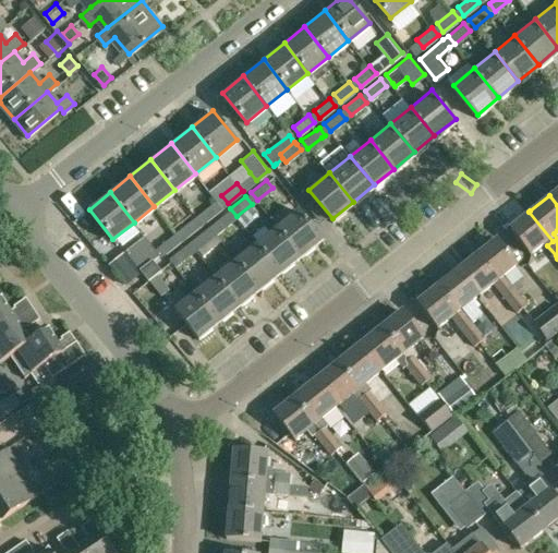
[(216,199),(201,212),(207,219),(222,206),(216,199)]
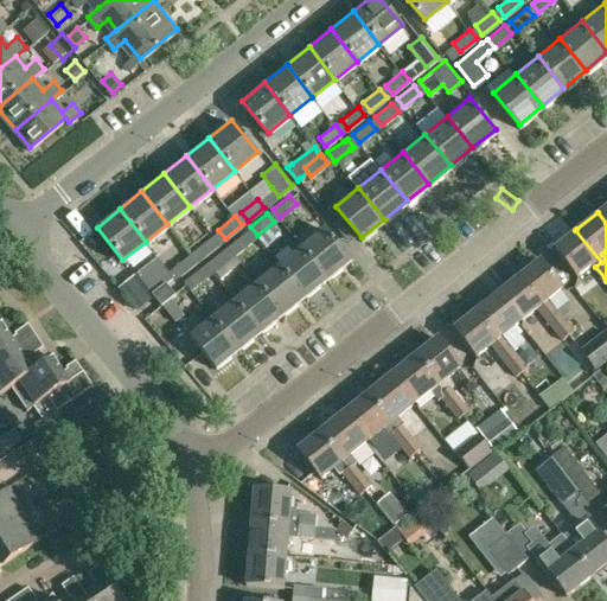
[(326,227),(301,245),(327,277),(351,259),(326,227)]
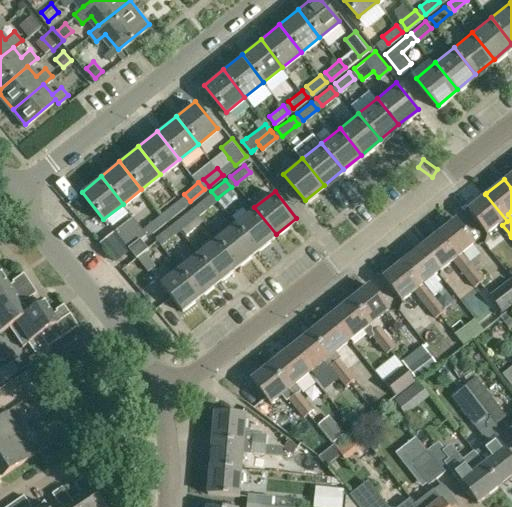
[(485,194),(468,207),(487,231),(499,221),(502,225),(507,221),(485,194)]
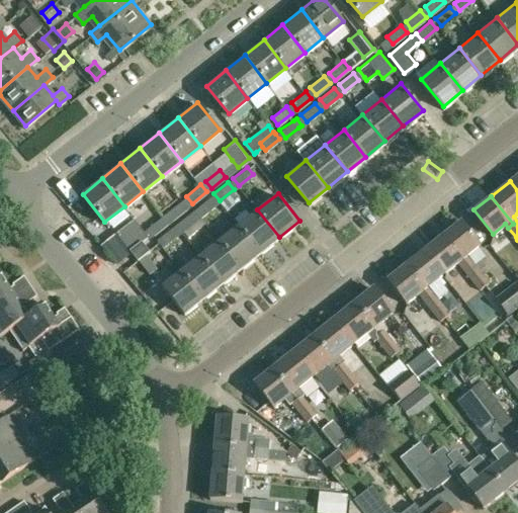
[(209,197),(195,208),(200,216),(214,204),(209,197)]
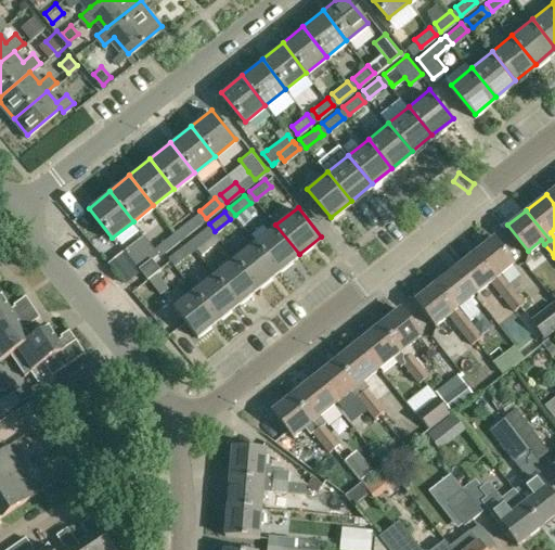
[(194,214),(180,226),(185,233),(201,221),(194,214)]
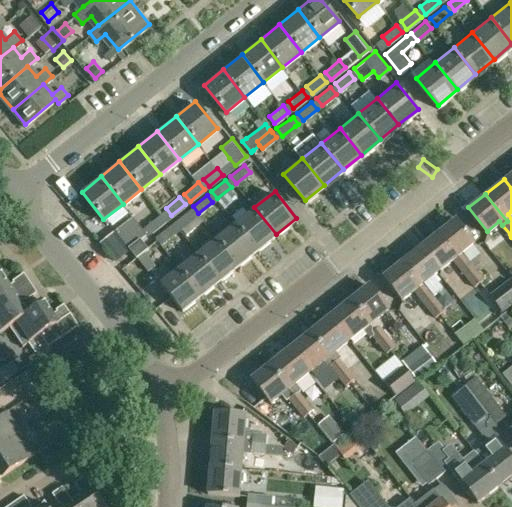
[(276,234),(254,207),(236,222),(257,249),(276,234)]
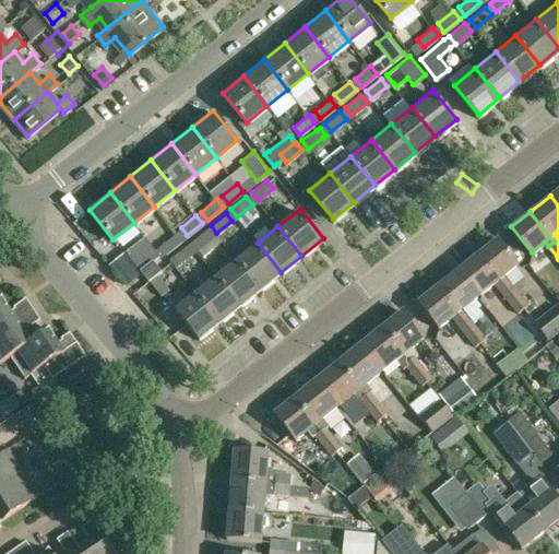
[(205,230),(190,242),(195,249),(211,237),(205,230)]
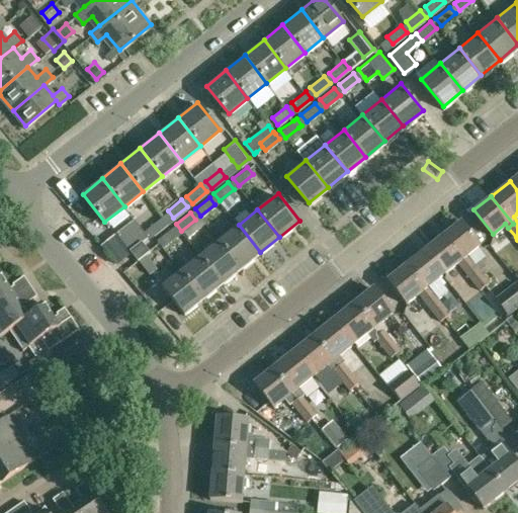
[(163,215),(149,226),(153,231),(154,233),(168,222),(163,215)]
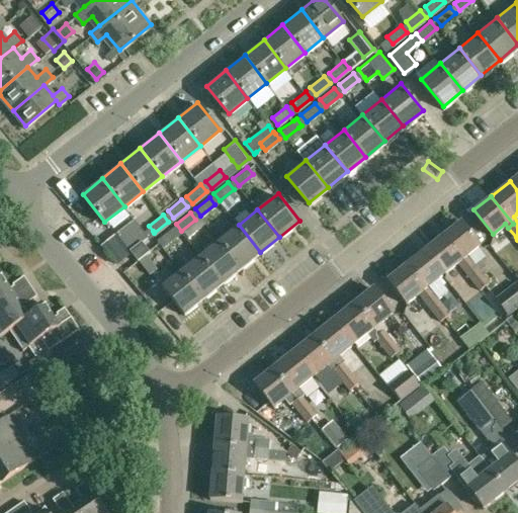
[(118,234),(103,246),(115,260),(130,249),(128,248),(130,247),(141,237),(142,238),(145,235),(146,237),(148,235),(144,229),(140,223),(138,220),(135,217),(116,232),(118,234)]
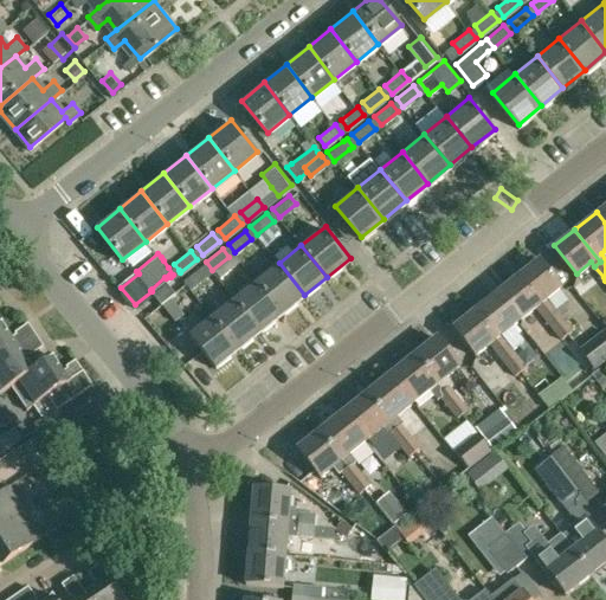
[(539,257),(520,272),(545,304),(540,309),(548,321),(550,323),(556,318),(559,322),(563,318),(559,313),(547,297),(562,285),(539,257)]
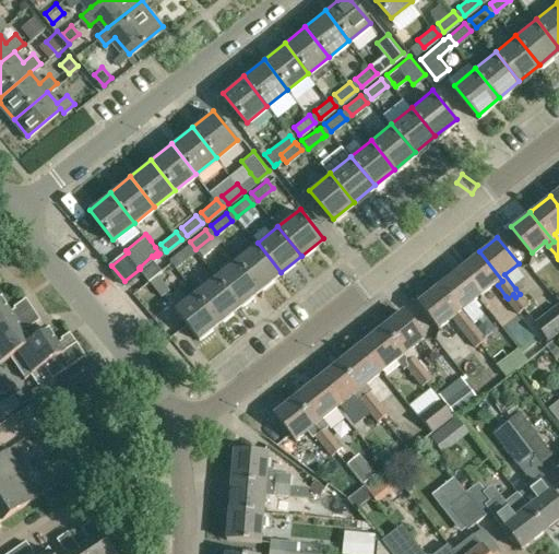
[(258,243),(237,259),(260,289),(281,272),(258,243)]
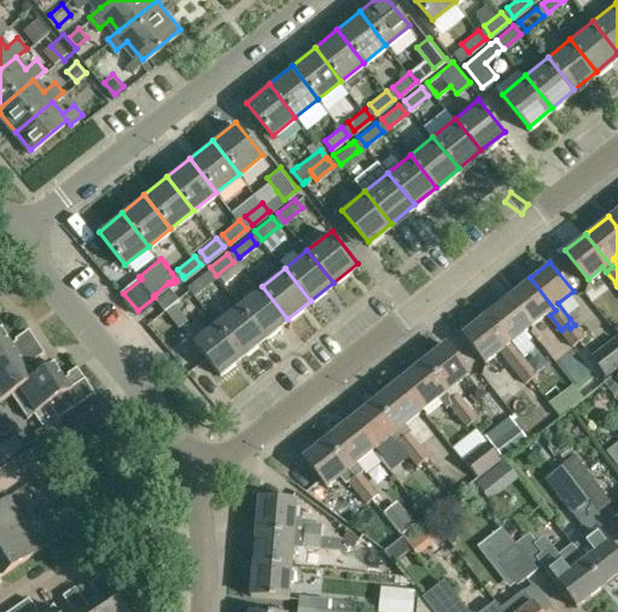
[(204,270),(187,285),(188,286),(190,287),(194,293),(211,280),(204,270)]
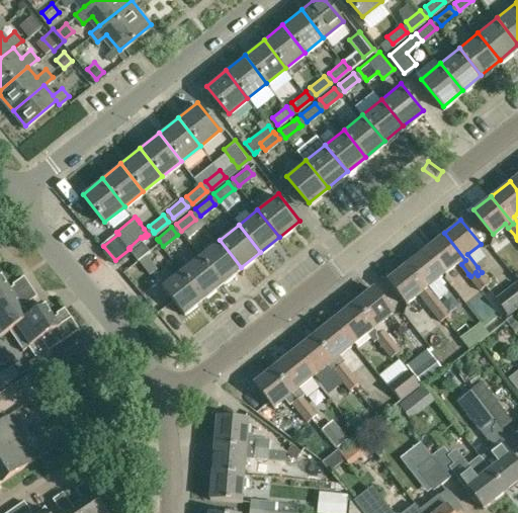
[(444,233),(424,248),(443,272),(458,260),(461,264),(465,260),(444,233)]
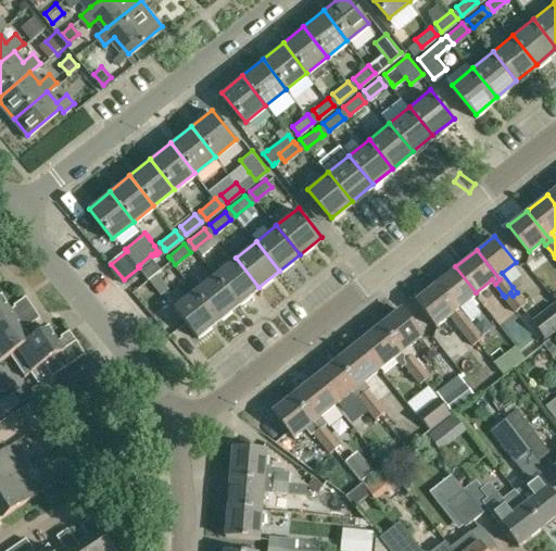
[(139,265),(138,266),(139,267),(148,277),(156,270),(160,267),(152,258),(156,254),(155,252),(152,255),(151,254),(139,265)]
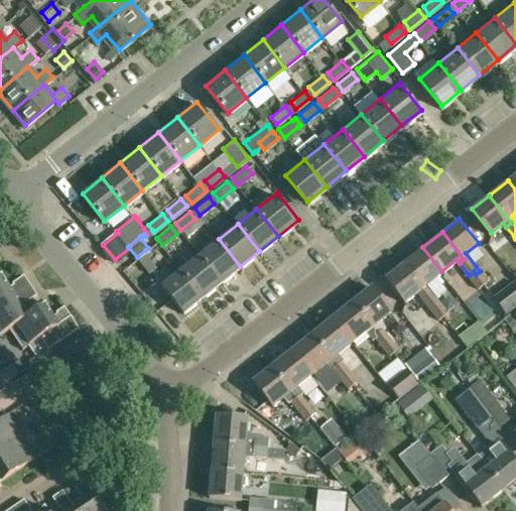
[(240,266),(219,239),(200,254),(222,281),(240,266)]
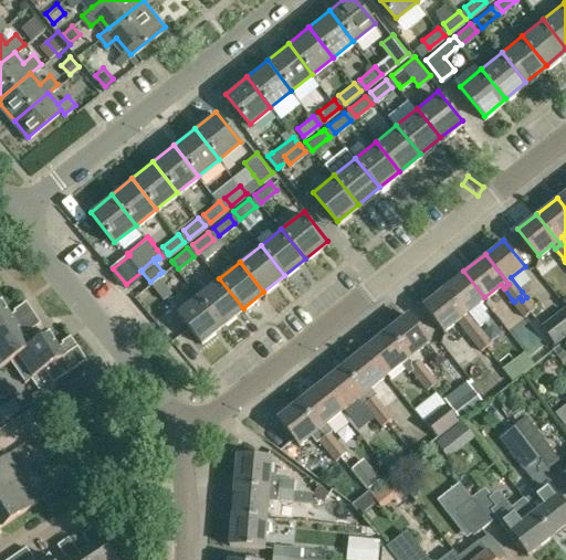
[(463,271),(442,288),(467,318),(461,323),(470,334),(472,336),(477,331),(480,335),(484,331),(480,326),(468,310),(484,297),(463,271)]
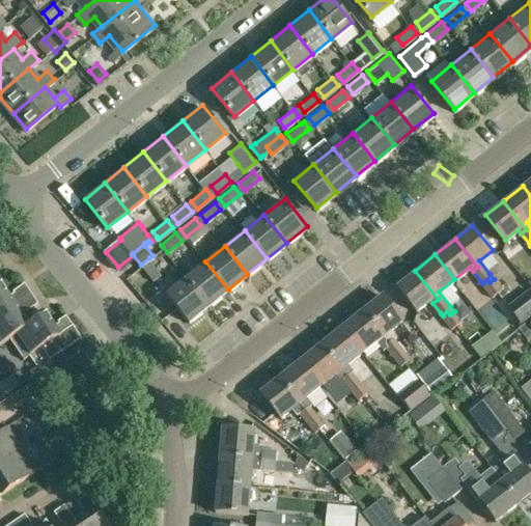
[(149,257),(141,265),(154,279),(162,273),(149,257)]
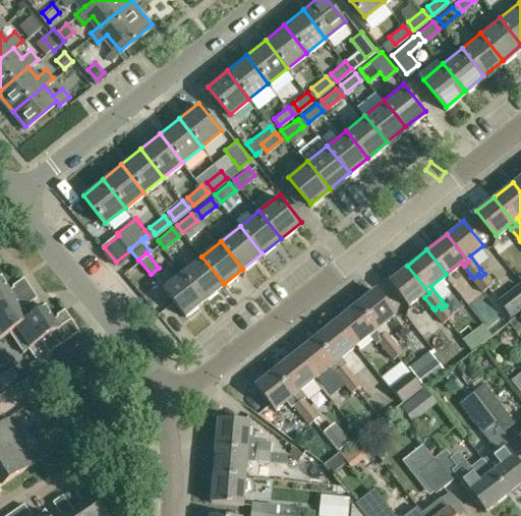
[(224,284),(201,256),(182,271),(205,299),(224,284)]
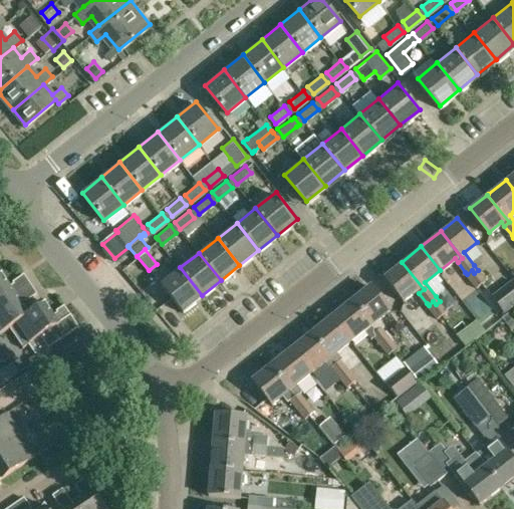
[(402,262),(384,275),(404,299),(417,289),(419,293),(424,289),(402,262)]
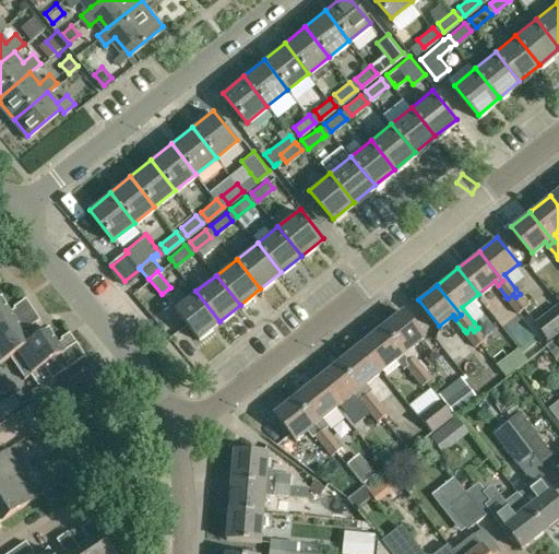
[(219,321),(195,291),(176,307),(199,338),(219,321)]
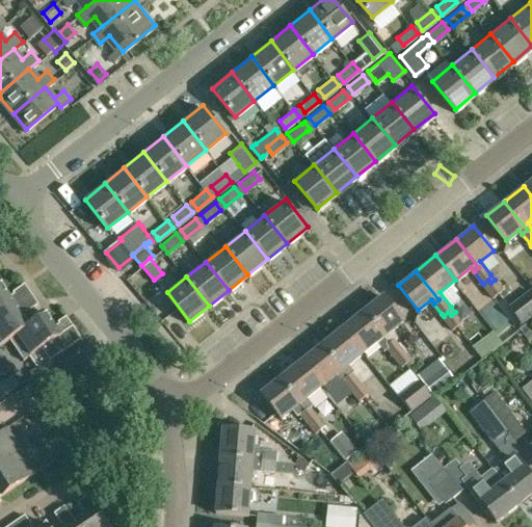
[(0,311),(31,291),(25,281),(12,289),(14,290),(9,293),(2,282),(3,281),(2,280),(0,281),(0,311)]
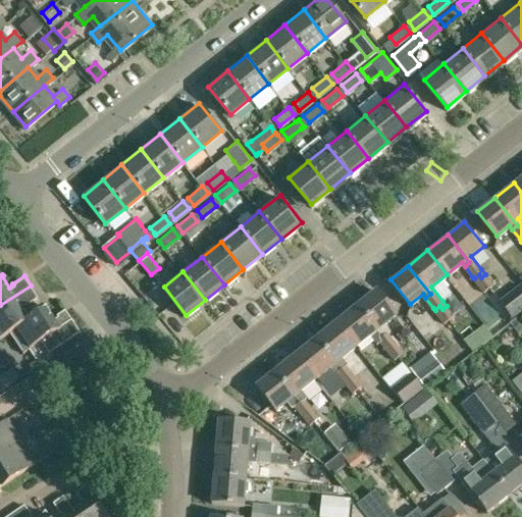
[(479,274),(474,278),(483,290),(492,282),(485,274),(481,277),(479,274)]
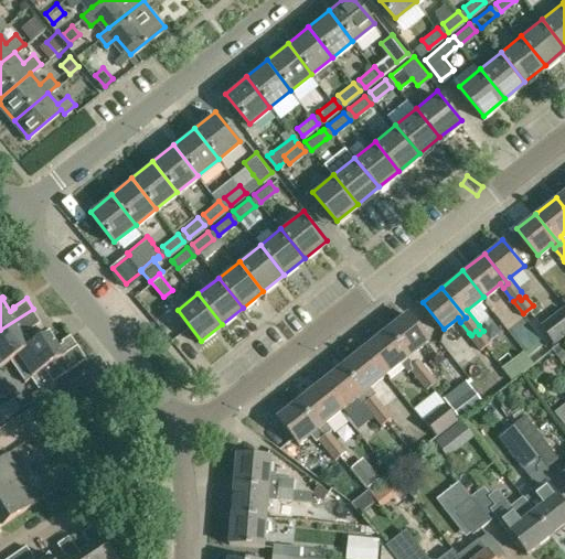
[(540,323),(556,342),(564,334),(564,307),(563,304),(540,323)]
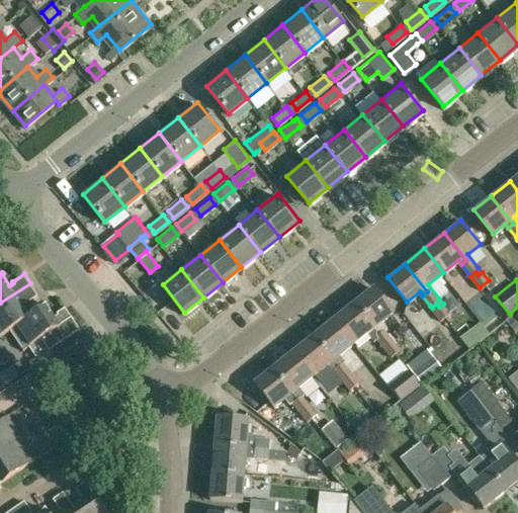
[(30,283),(0,303),(0,333),(9,328),(16,323),(29,315),(28,314),(20,302),(24,300),(25,301),(37,292),(30,283)]
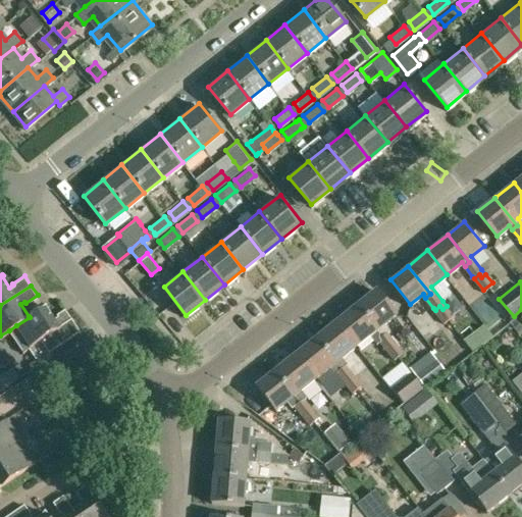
[(376,289),(358,303),(377,327),(382,333),(377,338),(379,340),(385,347),(395,340),(386,329),(389,327),(384,322),(396,313),(376,289)]
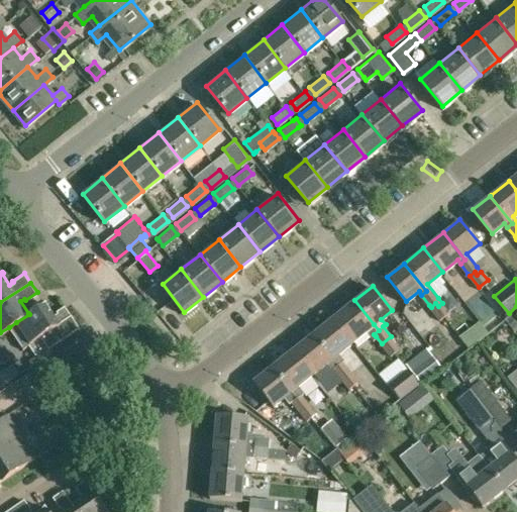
[(354,300),(333,316),(353,341),(367,330),(373,338),(376,336),(374,334),(379,330),(374,324),(354,300)]
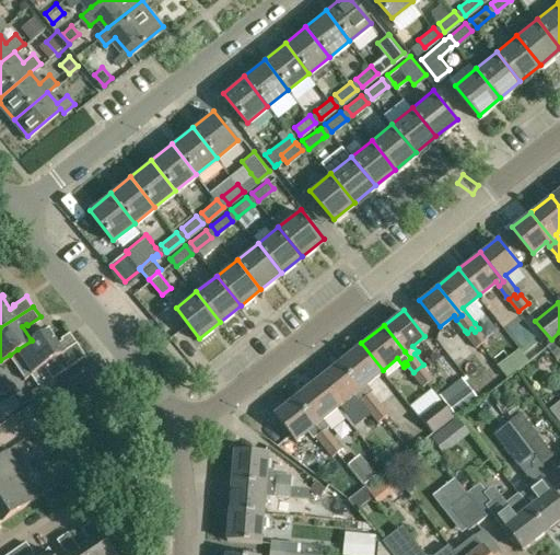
[(18,349),(10,355),(24,376),(24,377),(32,371),(41,384),(33,389),(41,400),(59,388),(51,377),(85,354),(80,344),(77,339),(70,330),(60,335),(62,337),(58,340),(49,328),(50,327),(49,326),(47,327),(31,339),(32,340),(18,349)]
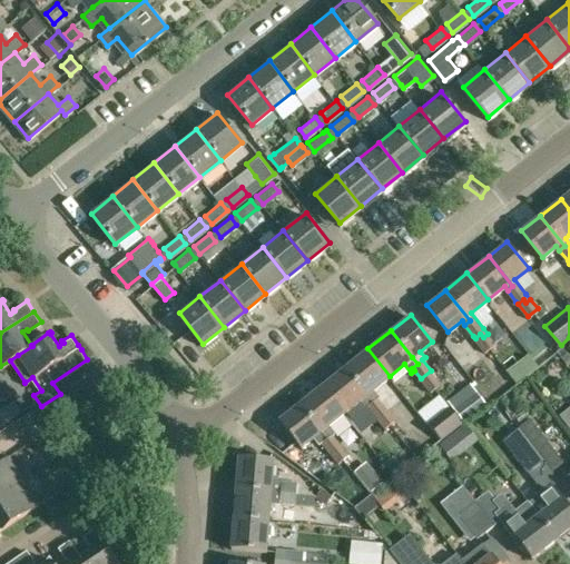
[(480,334),(475,338),(485,350),(494,343),(488,334),(483,337),(480,334)]
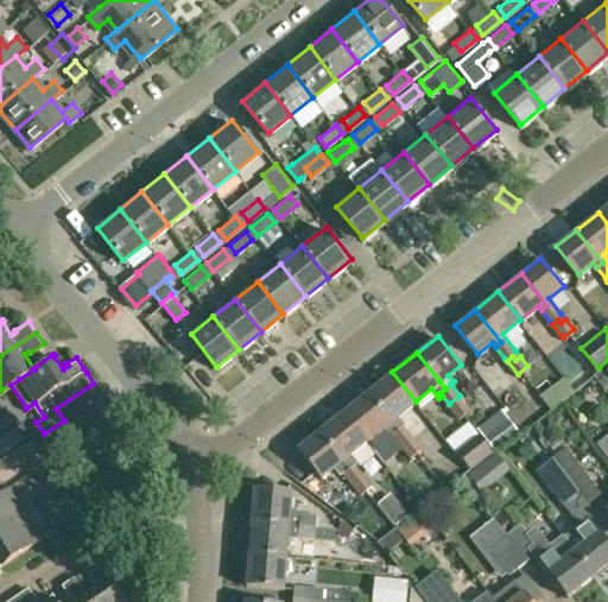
[(392,372),(368,391),(392,420),(397,428),(391,432),(400,443),(411,433),(403,423),(404,422),(399,414),(416,401),(392,372)]
